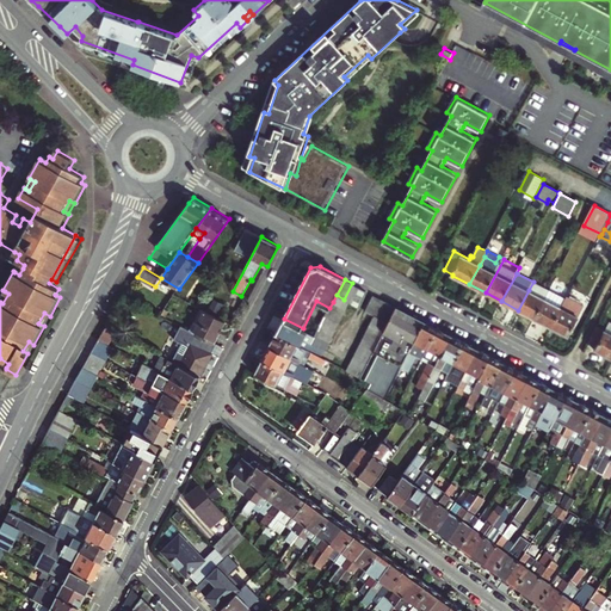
[(550,290),(534,282),(529,290),(545,298),(550,290)]
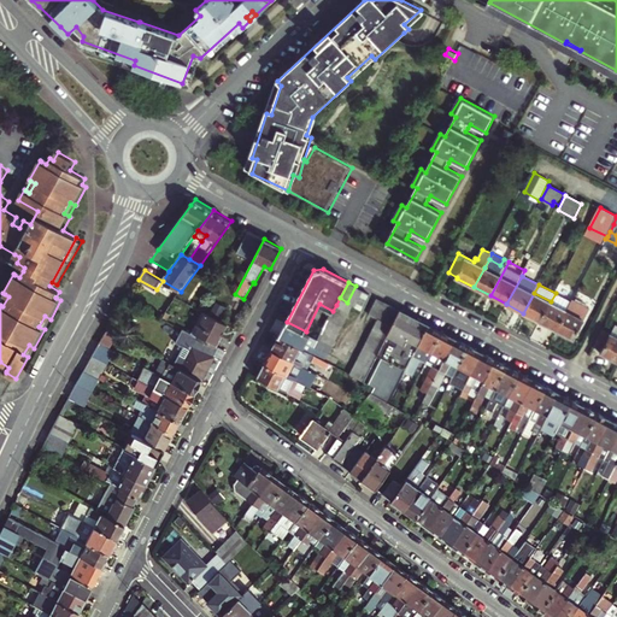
[(356,286),(347,303),(354,306),(356,305),(363,291),(356,286)]
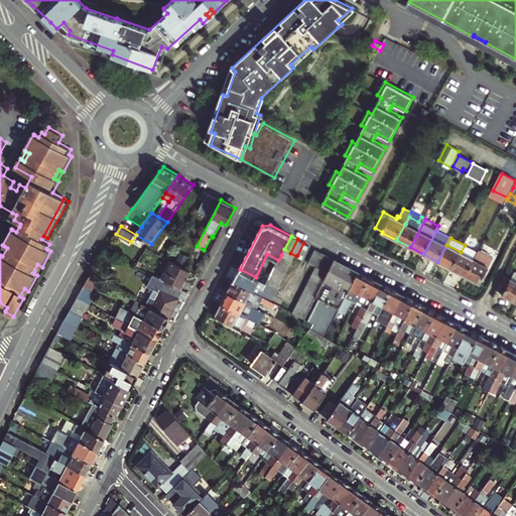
[(303,243),(297,255),(304,258),(310,246),(303,243)]
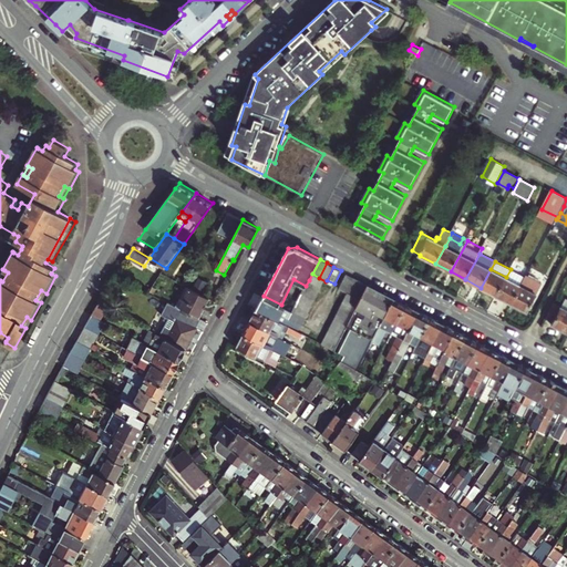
[(496,296),(506,277),(491,269),(481,288),(496,296)]
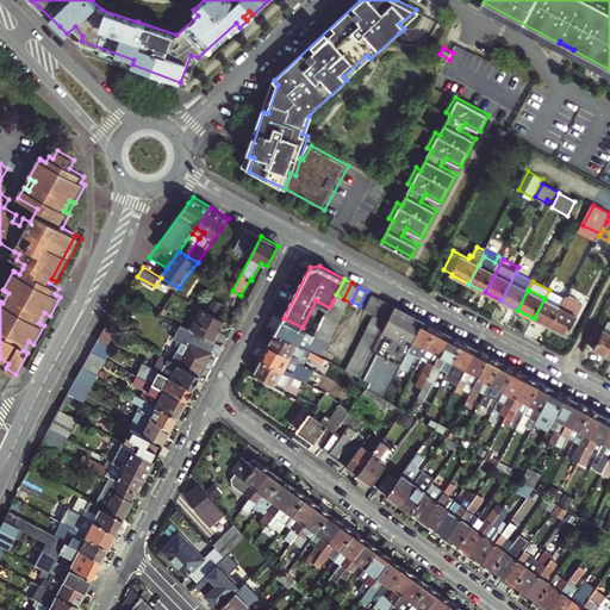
[(549,290),(545,298),(534,318),(551,327),(561,306),(566,298),(549,290)]
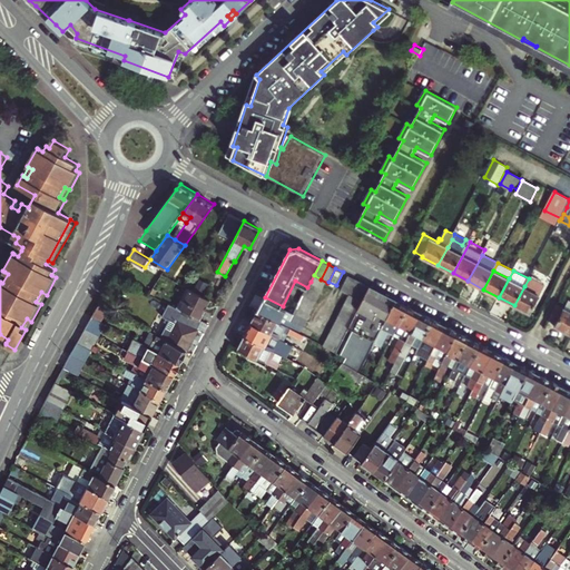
[(314,275),(311,282),(325,288),(327,283),(321,279),(314,275)]
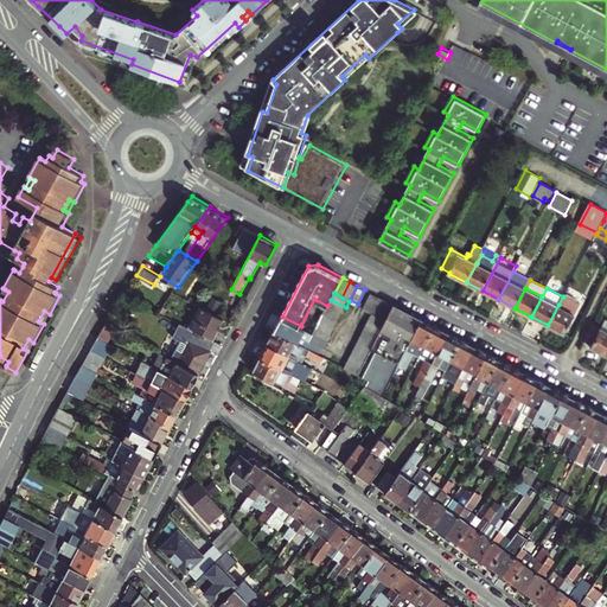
[(366,308),(375,312),(381,298),(374,294),(366,308)]
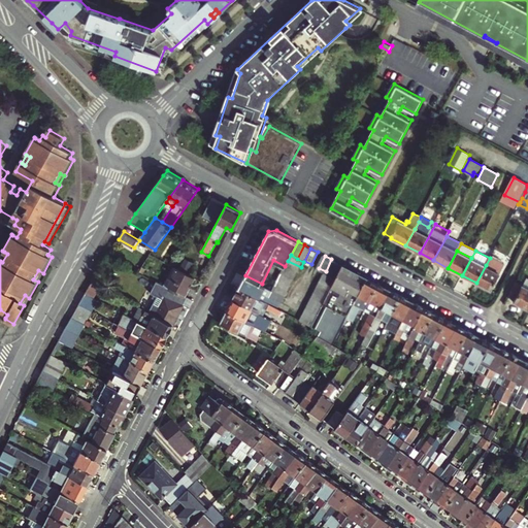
[(490,258),(486,265),(476,283),(491,290),(504,265),(491,257),(490,258)]
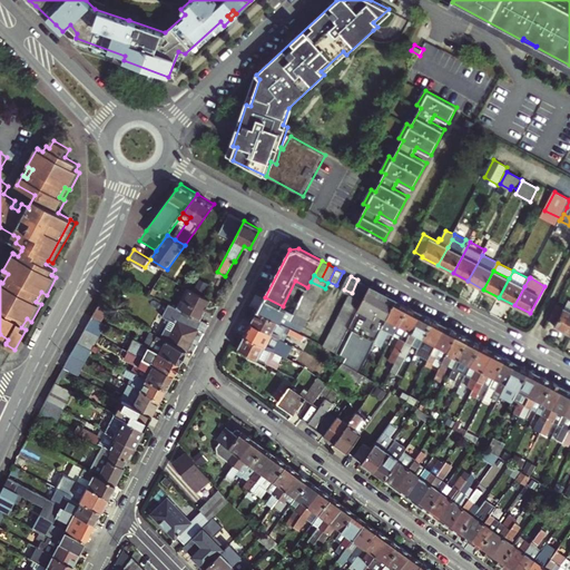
[(198,278),(194,288),(205,294),(209,283),(198,278)]
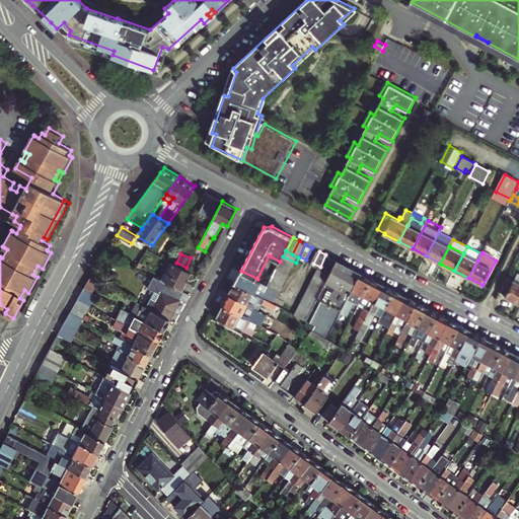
[(325,254),(320,267),(319,268),(325,271),(331,257),(325,254)]
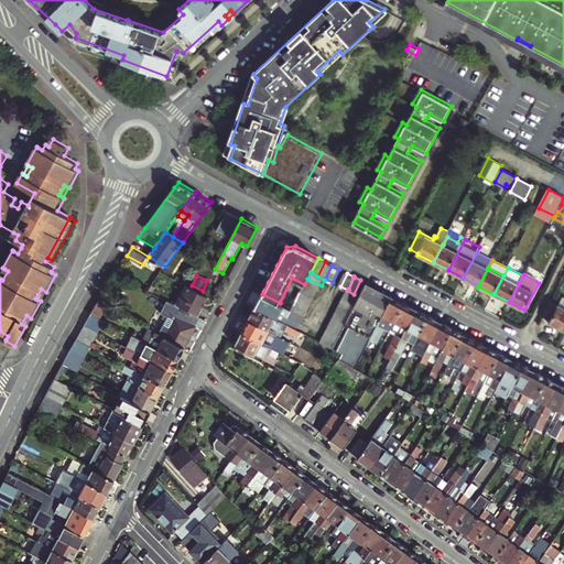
[(304,285),(318,292),(322,285),(307,279),(304,284),(304,285)]
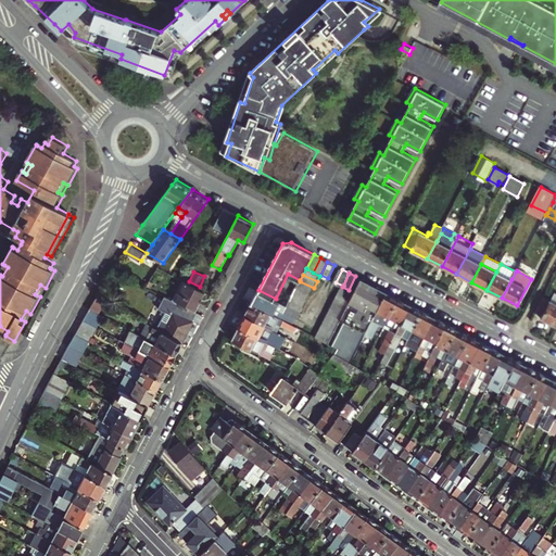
[(349,290),(354,293),(362,279),(355,276),(349,290)]
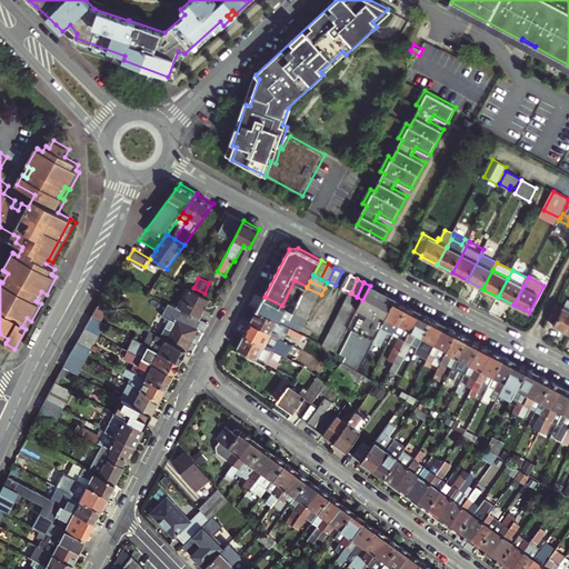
[(376,341),(397,300),(370,286),(362,300),(359,307),(356,313),(352,320),(349,327),(376,341)]
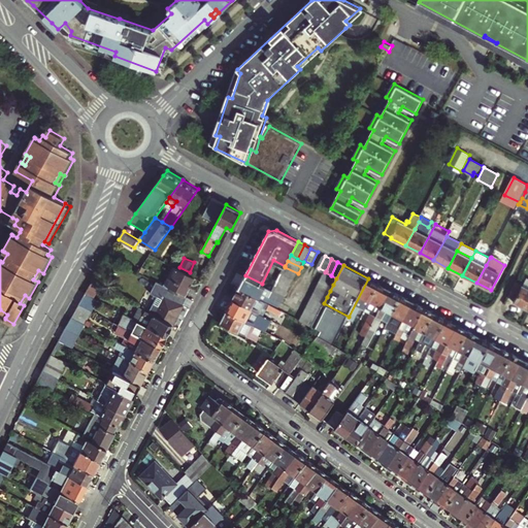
[(174,266),(168,276),(171,277),(177,267),(174,266)]
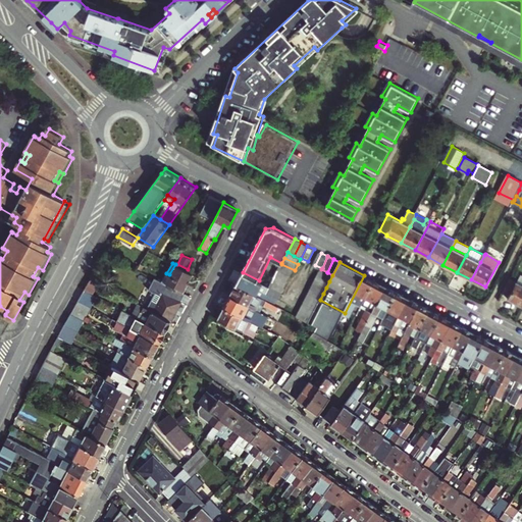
[(181,291),(191,272),(188,271),(175,264),(169,274),(166,273),(162,280),(181,291)]
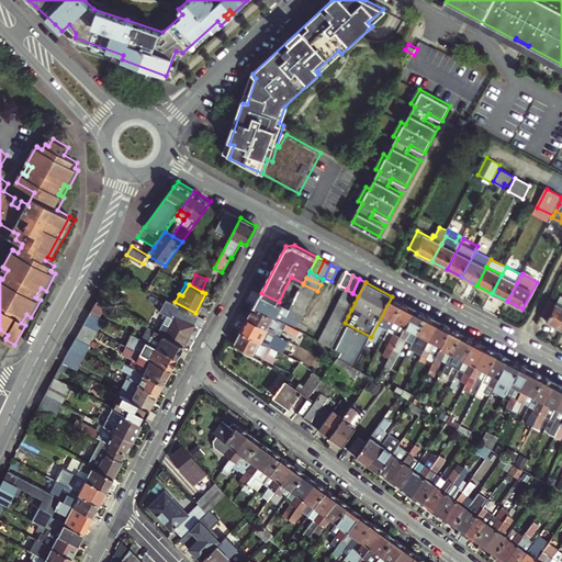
[(300,290),(314,298),(317,291),(303,284),(300,290)]
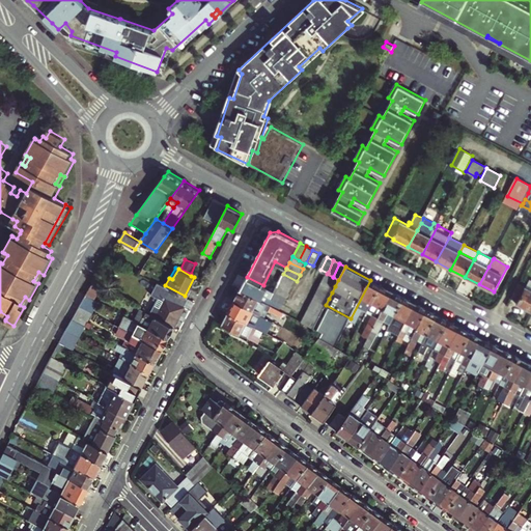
[(44,275),(38,272),(33,281),(38,283),(44,275)]
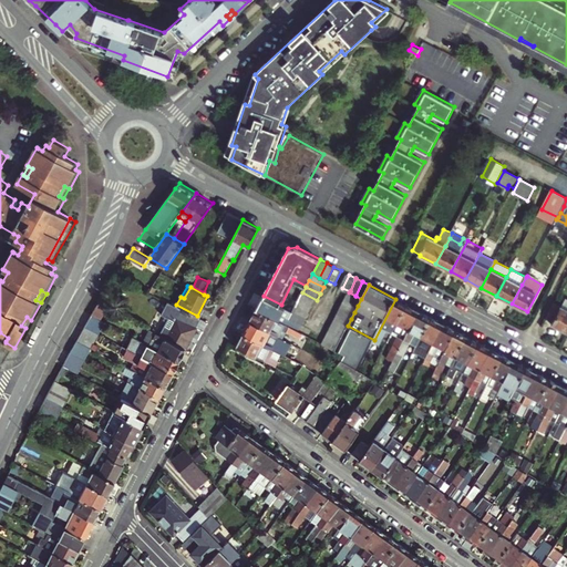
[(299,299),(313,307),(317,300),(302,292),(299,299)]
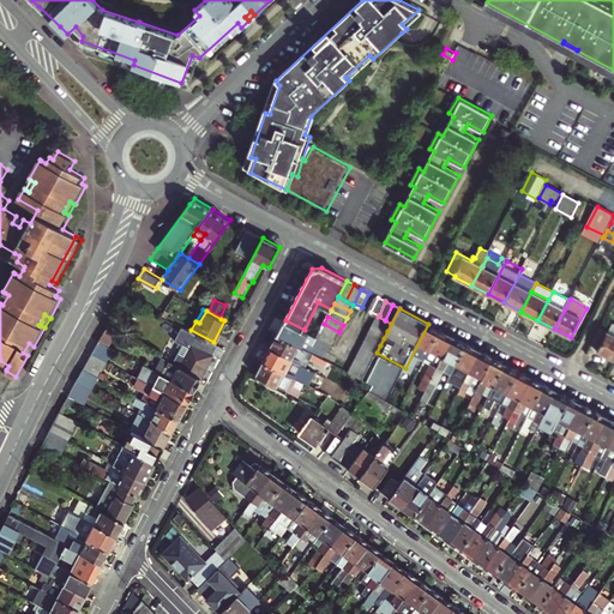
[(391,324),(385,320),(378,317),(374,324),(387,331),(391,324)]
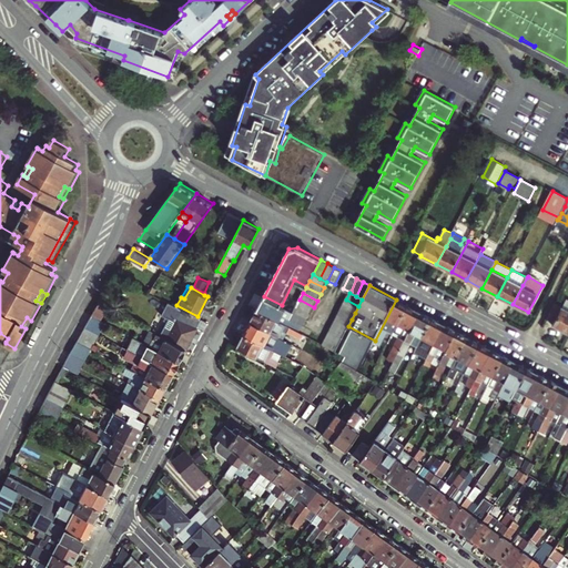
[(112,298),(105,294),(100,303),(108,307),(112,298)]
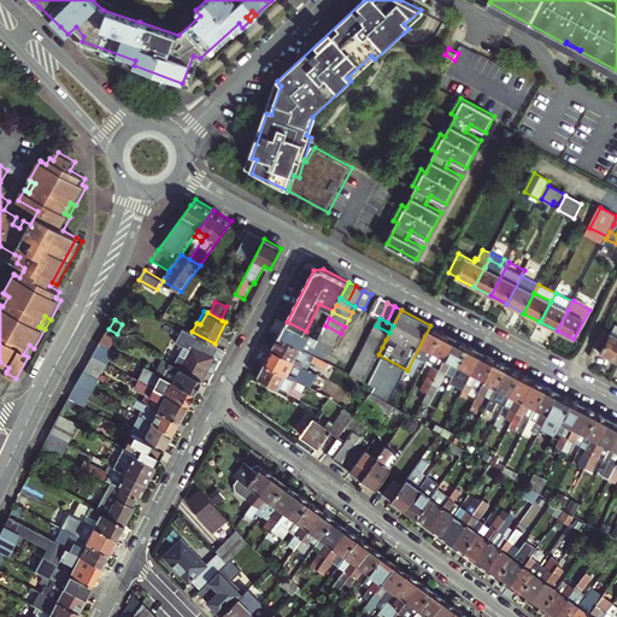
[(306,331),(287,322),(281,335),(311,352),(315,346),(318,340),(318,339),(306,331)]
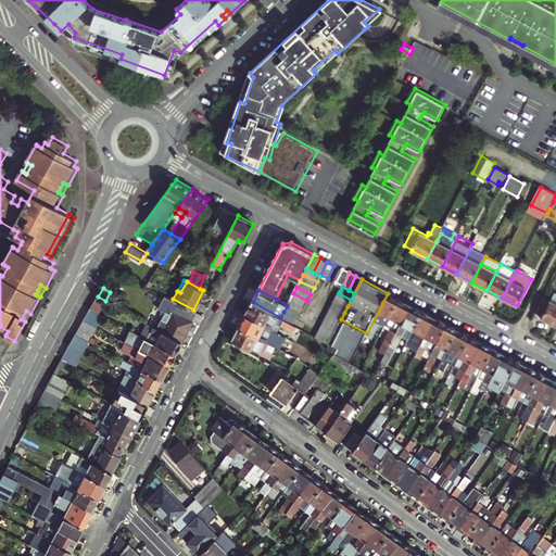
[(542,318),(555,325),(555,291),(552,301),(544,297),(536,312),(544,315),(542,318)]
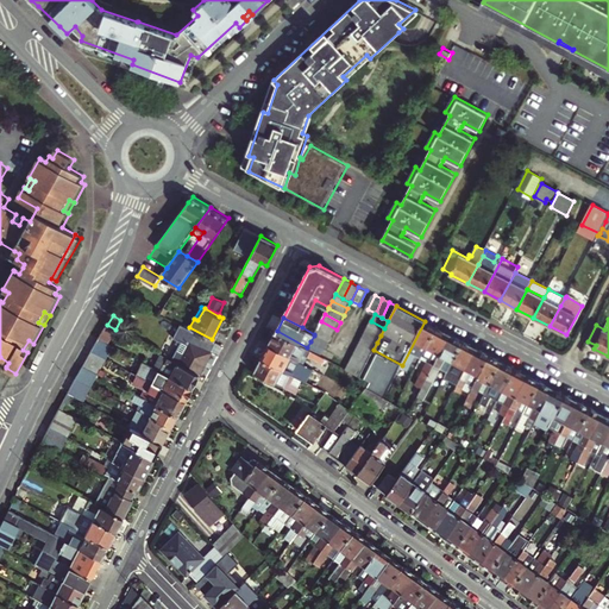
[(318,328),(333,337),(337,330),(321,321),(318,328)]
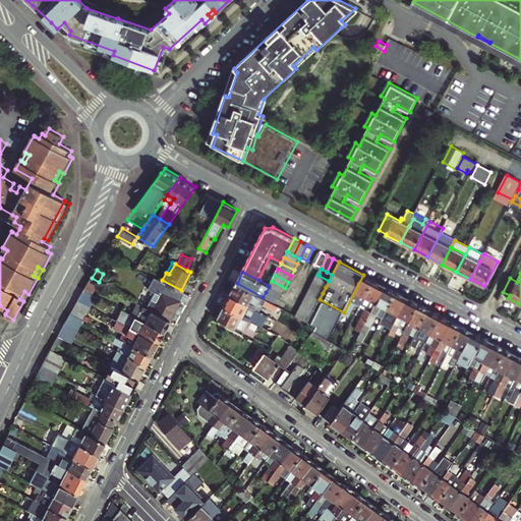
[(314,281),(326,287),(329,281),(317,275),(314,281)]
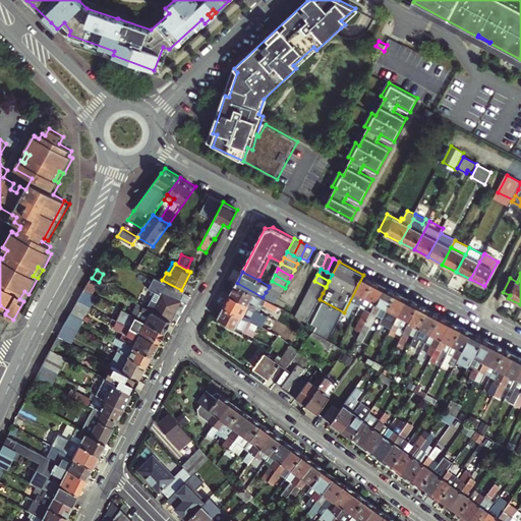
[(360,306),(373,280),(363,275),(344,312),(349,315),(355,303),(360,306)]
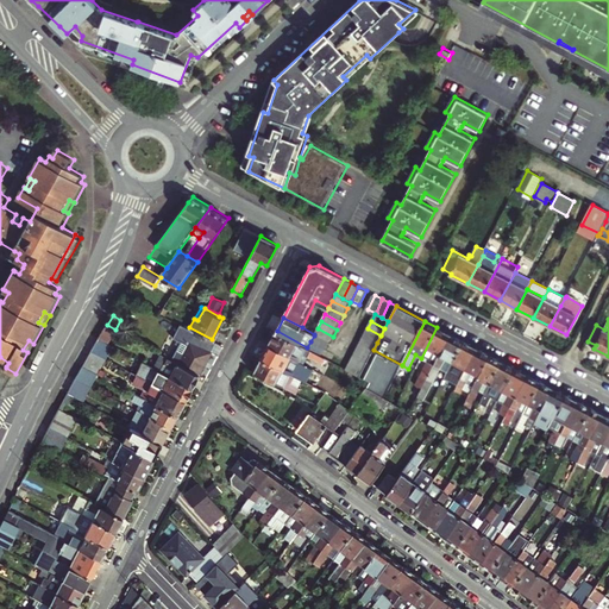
[(180,340),(170,358),(200,374),(217,343),(212,339),(189,327),(180,322),(173,337),(180,340)]
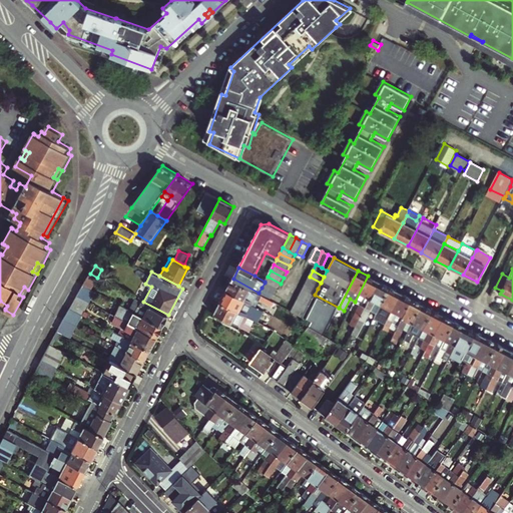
[(90,274),(84,285),(91,289),(97,278),(90,274)]
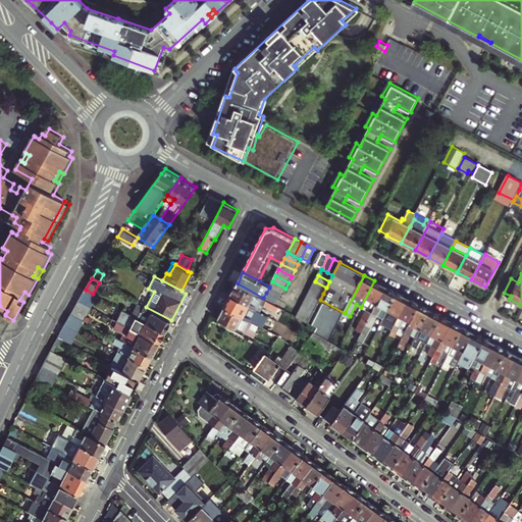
[(385,286),(374,280),(361,307),(367,310),(354,337),(359,340),(385,286)]
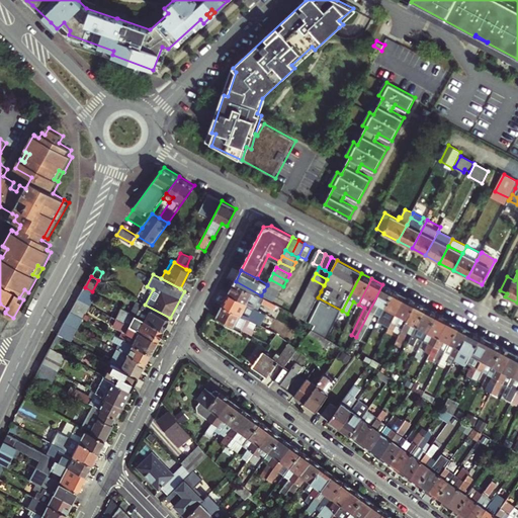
[(280,291),(283,286),(270,279),(267,284),(267,285),(280,291)]
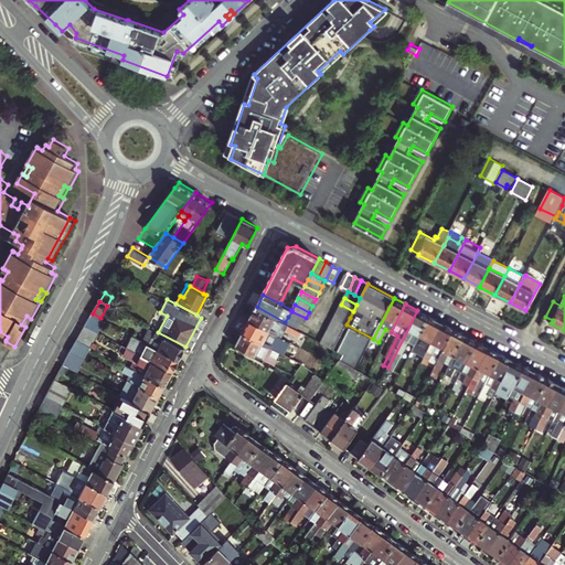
[(350,318),(353,311),(341,305),(338,311),(350,318)]
